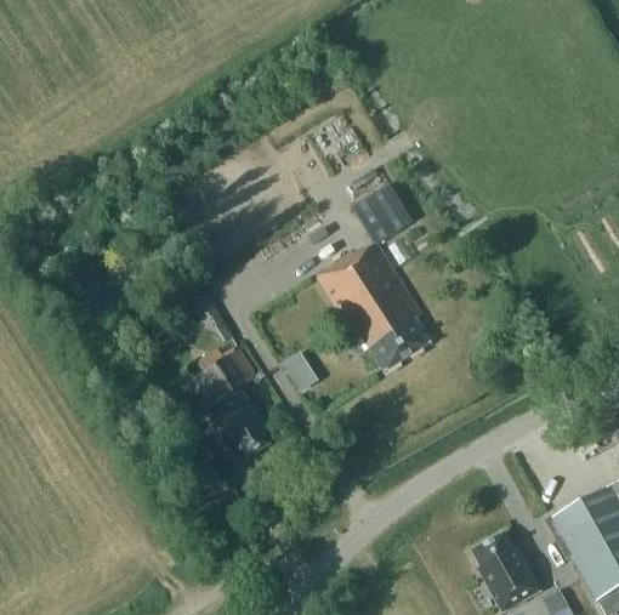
[(356,216),(373,244),(374,244),(413,220),(396,192),(356,216)]
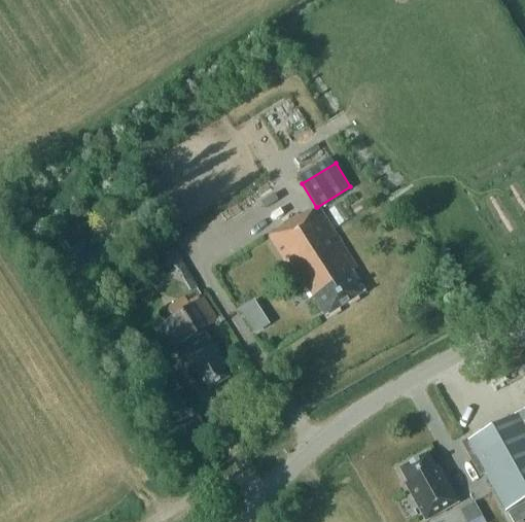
[(351,261),(316,207),(306,215),(304,211),(272,232),(302,279),(304,278),(314,294),(317,292),(329,313),(366,290),(358,277),(361,275),(351,261)]
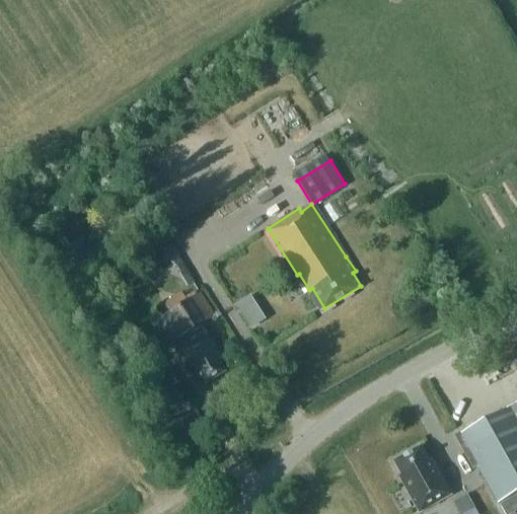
[(183,260),(177,263),(181,270),(179,271),(187,283),(195,279),(183,260)]
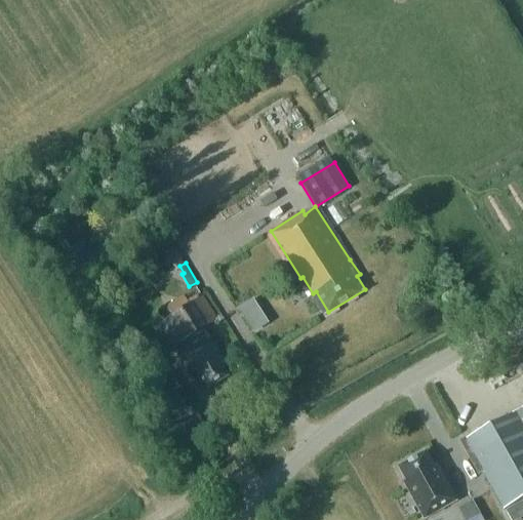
[(234,294),(252,325),(271,314),(251,283),(234,294)]
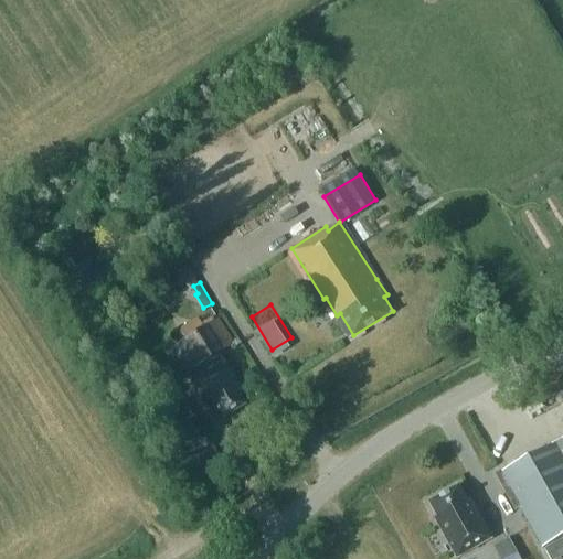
[(176,344),(191,368),(200,364),(203,371),(199,374),(212,395),(214,393),(227,414),(250,400),(241,386),(246,382),(230,355),(215,364),(213,361),(210,363),(206,358),(237,340),(223,314),(176,344)]
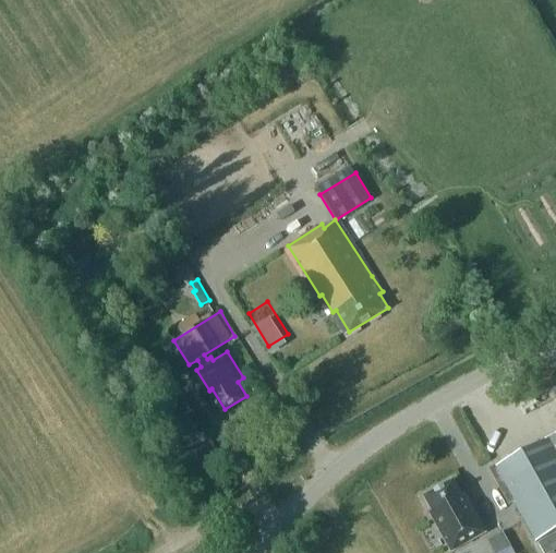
[(555,431),(505,459),(504,456),(488,465),(508,502),(514,499),(535,539),(555,527),(555,431)]
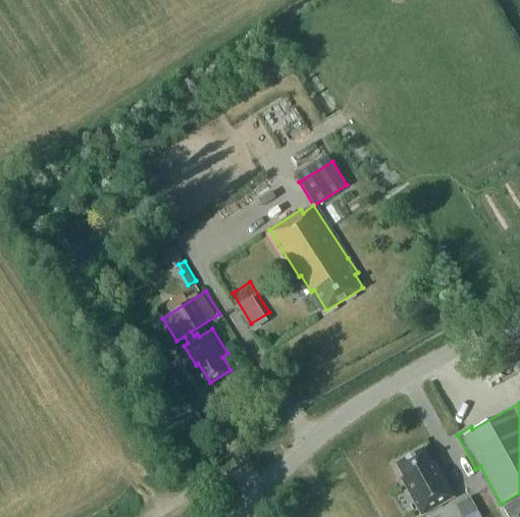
[(423,512),(455,494),(435,459),(432,460),(424,446),(398,460),(406,475),(404,476),(423,512)]
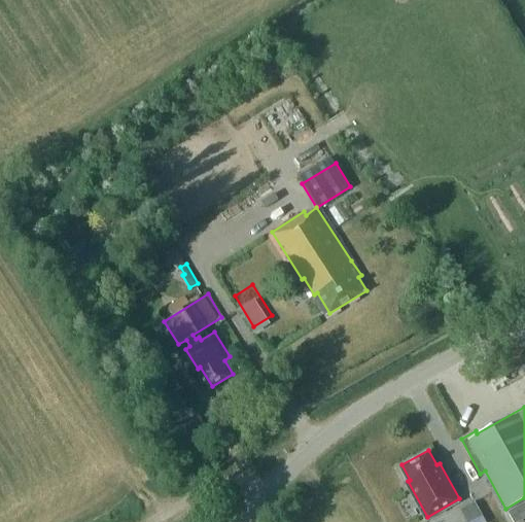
[(434,521),(433,521),(464,521),(456,508),(434,521)]
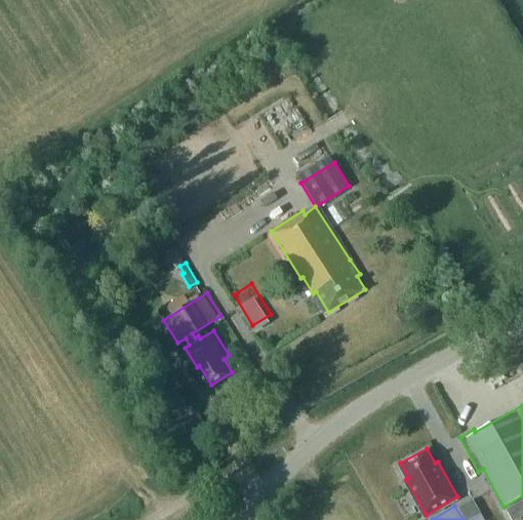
[(481,510),(467,517),(468,519),(481,519),(485,518),(481,510)]
